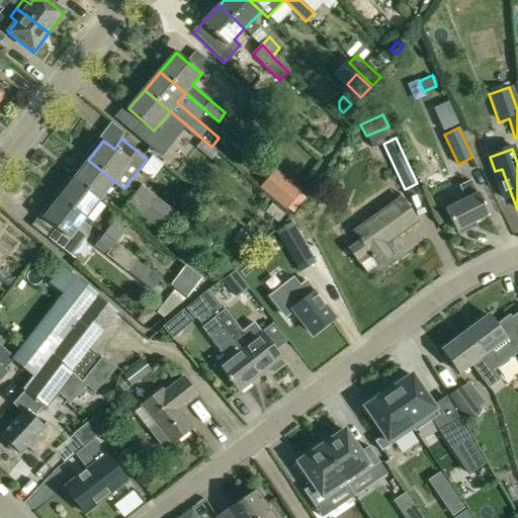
[(141,172),(153,180),(164,165),(153,156),(141,172)]
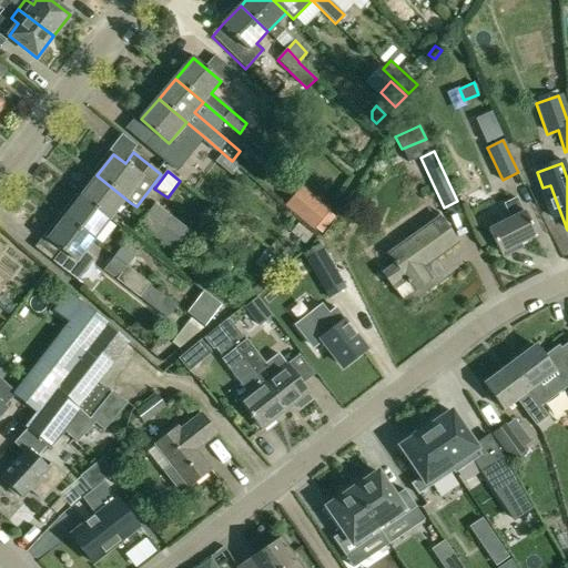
[(97,175),(81,196),(110,220),(125,199),(97,175)]
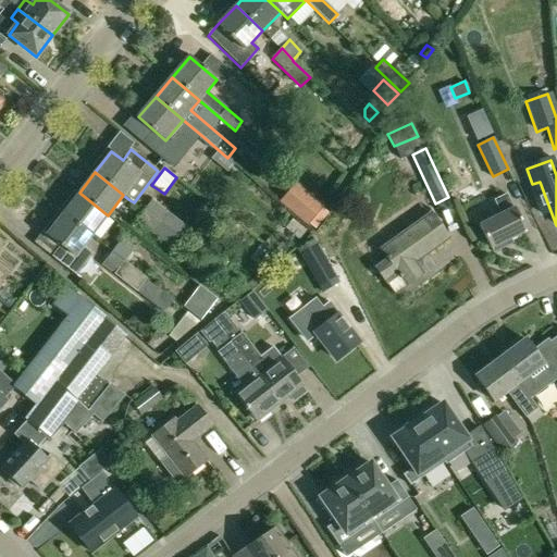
[(288,207),(310,225),(324,208),(302,190),(288,207)]
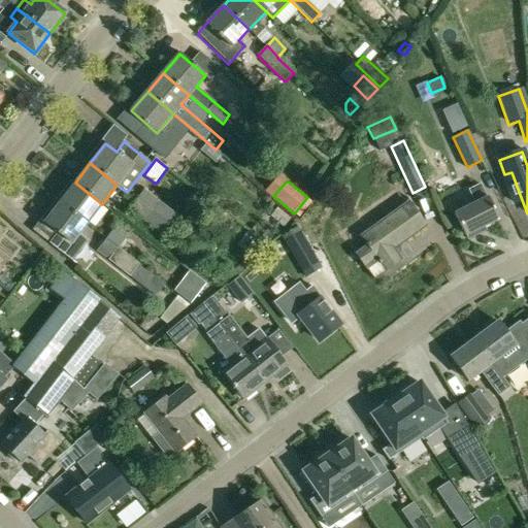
[(75,183),(60,202),(87,224),(102,204),(75,183)]
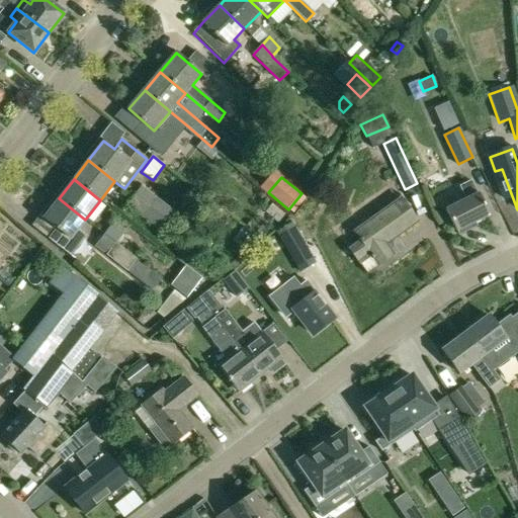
[(445,211),(453,228),(456,233),(456,232),(458,237),(477,228),(475,223),(489,216),(478,194),(477,194),(470,182),(460,187),(466,199),(445,211)]
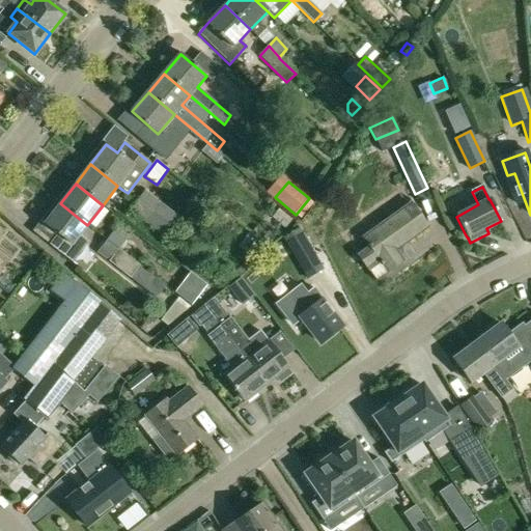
[(145,191),(137,201),(171,229),(179,219),(145,191)]
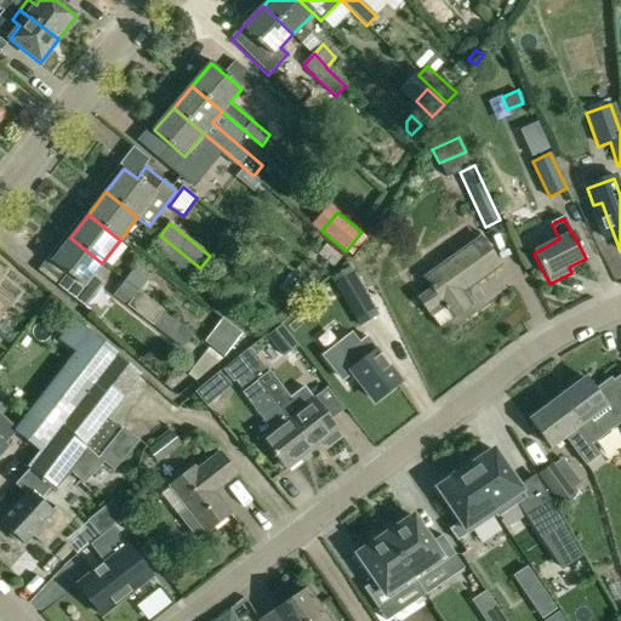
[(160,235),(152,246),(193,278),(200,268),(160,235)]
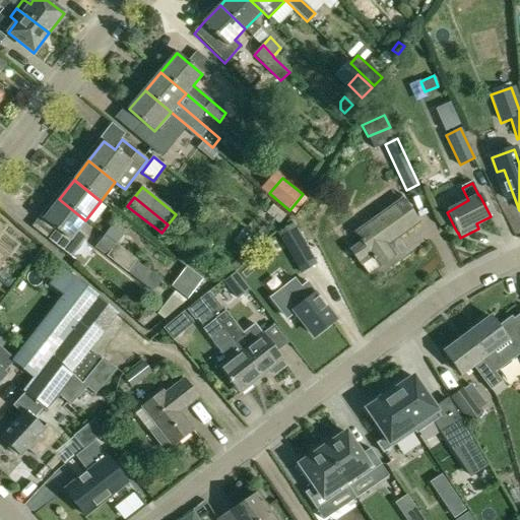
[(350,251),(362,266),(372,258),(379,268),(395,257),(387,247),(420,222),(402,198),(363,226),(370,236),(361,243),(350,251)]
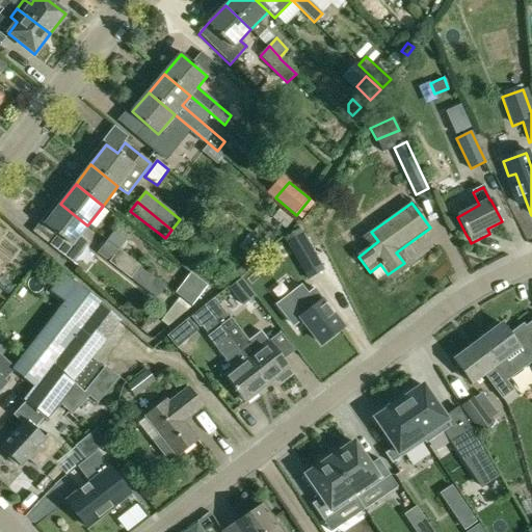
[(60,204),(45,223),(44,225),(57,236),(50,246),(73,265),(88,243),(79,236),(87,225),(60,204)]
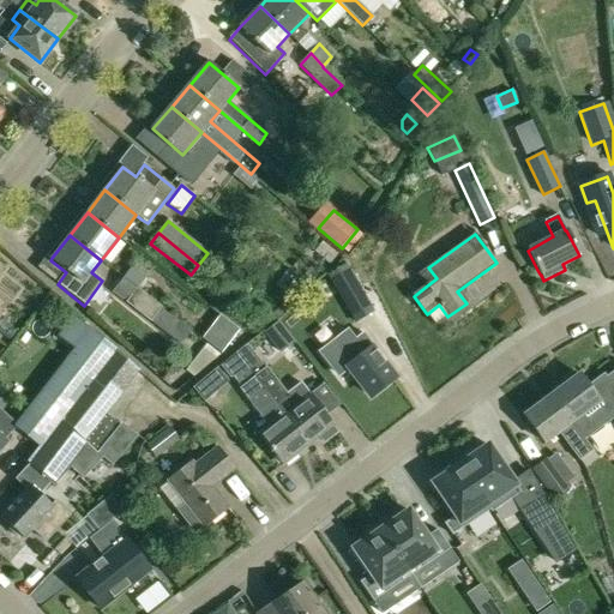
[(330,263),(337,254),(321,241),(314,251),(330,263)]
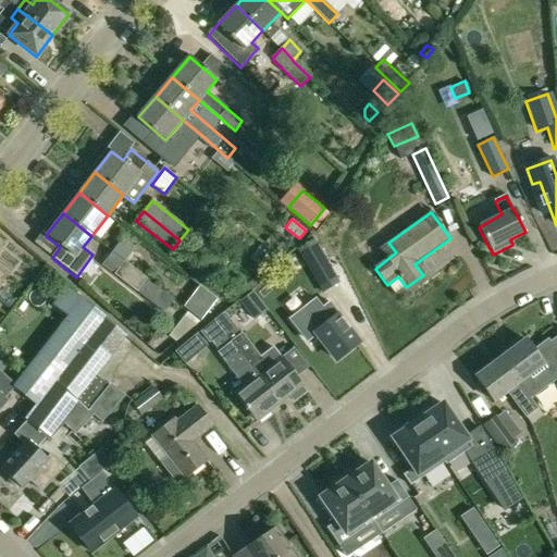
[(283,261),(298,282),(310,274),(322,295),(339,284),(314,240),(296,251),(283,261)]
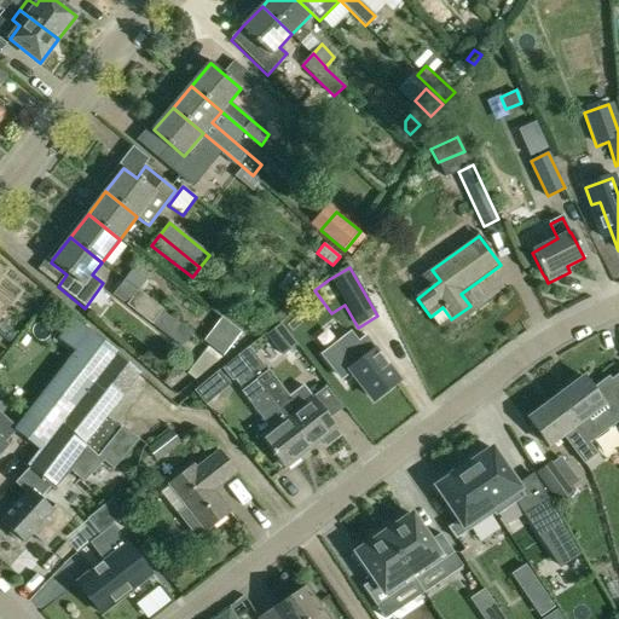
[(133,268),(125,281),(138,291),(146,281),(133,268)]
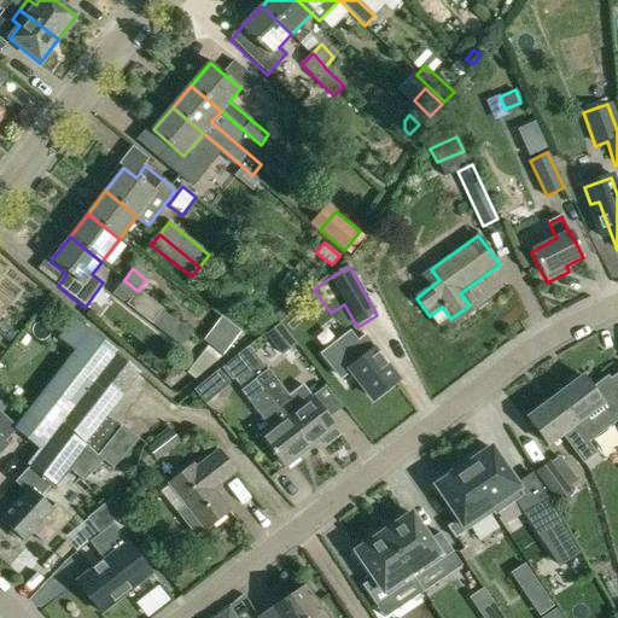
[(278,287),(289,297),(302,279),(290,270),(278,287)]
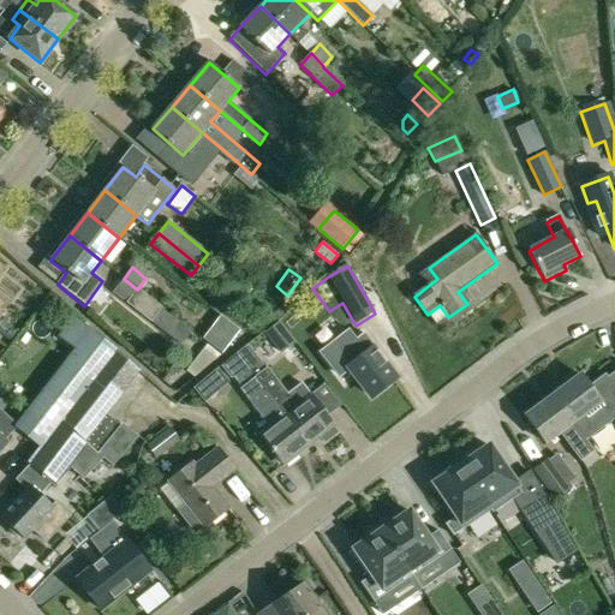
[(124,279),(115,290),(130,300),(130,299),(137,290),(124,279)]
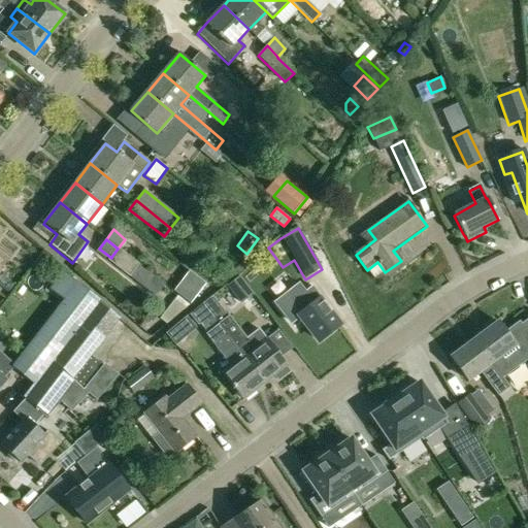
[(111,257),(134,275),(139,269),(130,262),(131,260),(118,249),(111,257)]
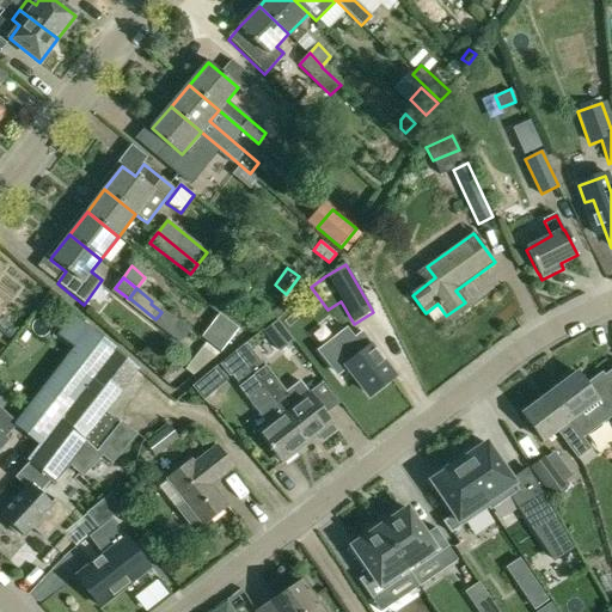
[(291,307),(276,319),(285,331),(299,318),(291,307)]
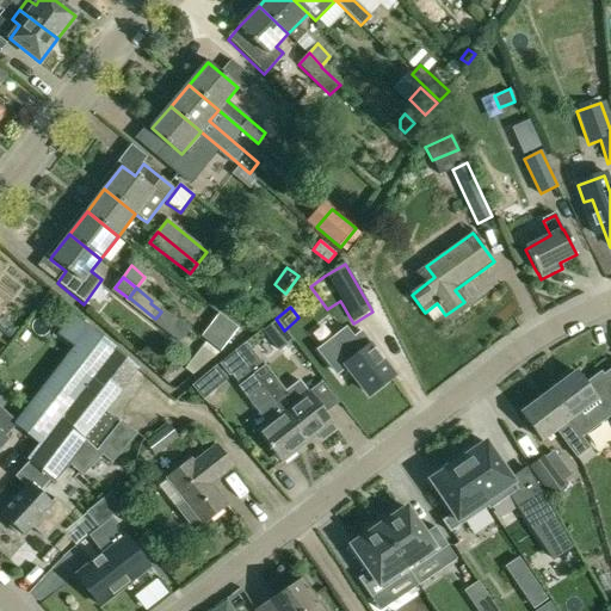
[(14,426),(2,442),(26,461),(115,351),(84,323),(74,315),(59,337),(63,340),(54,353),(63,362),(31,403),(30,402),(22,396),(4,417),(14,426)]
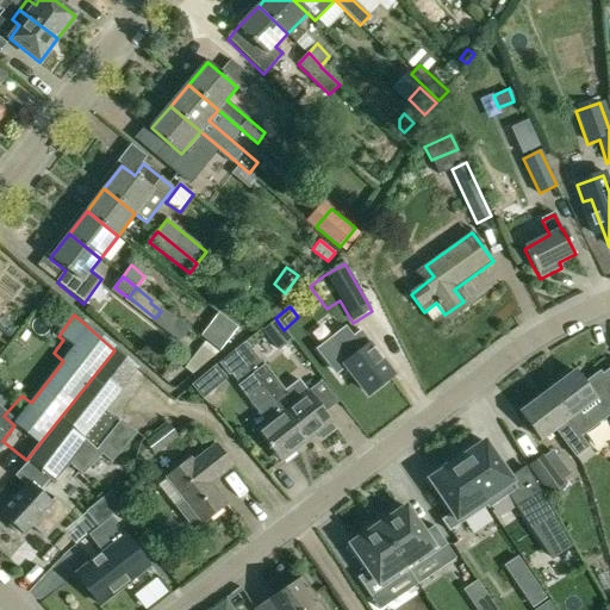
[(237,330),(218,315),(204,332),(224,348),(237,330)]
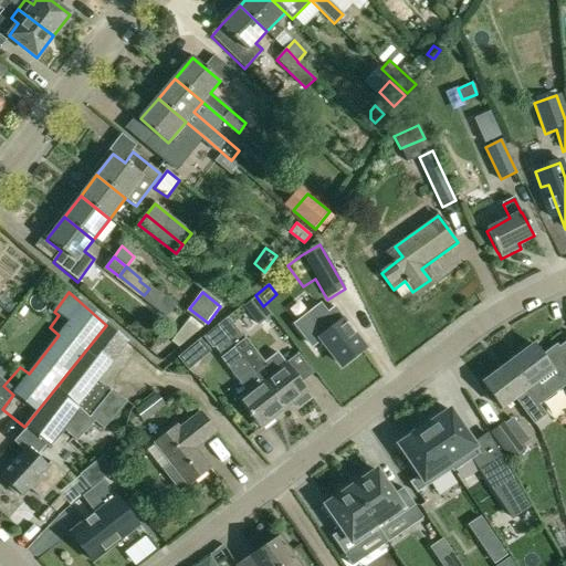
[(0,299),(0,307),(10,315),(17,306),(3,295),(0,299)]
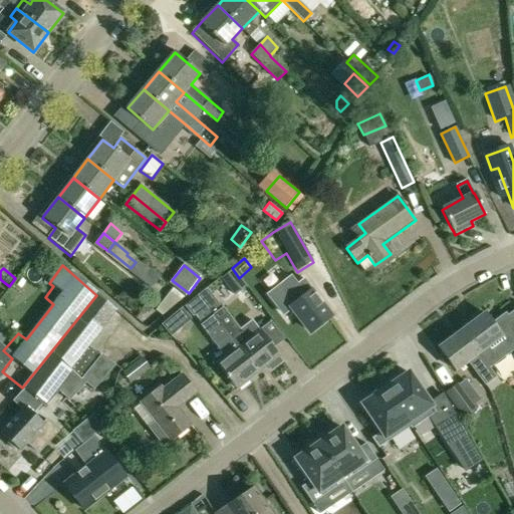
[(232,270),(221,279),(235,296),(246,287),(239,278),(232,268),(231,269),(232,270)]
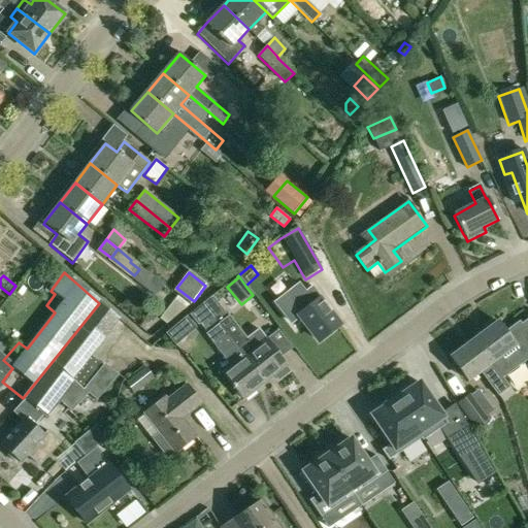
[(284,303),(296,319),(299,317),(320,341),(339,327),(319,301),(315,304),(303,289),(284,303)]
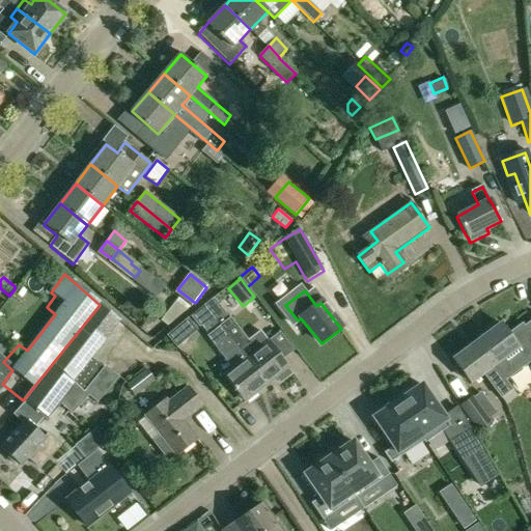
[(8,316),(14,309),(8,304),(2,311),(8,316)]
